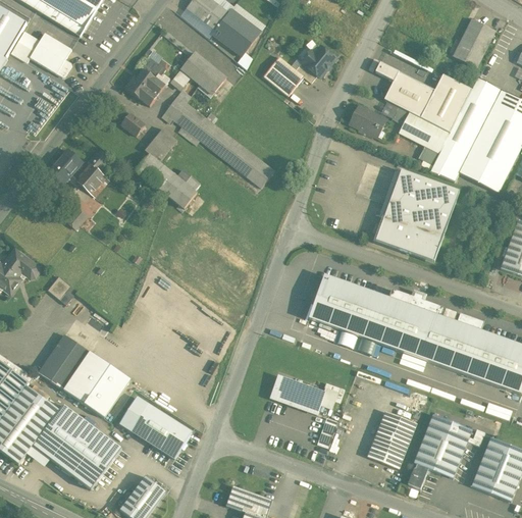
[(24,0),(81,34),(101,0),(24,0)]
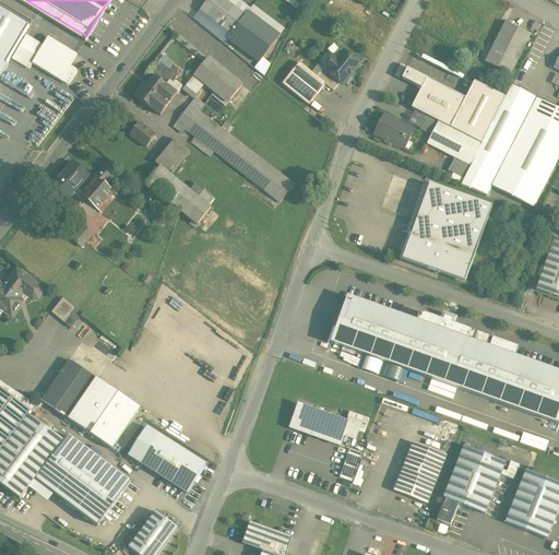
[(239,22),(211,0),(204,0),(200,7),(232,31),(232,32),(239,22)]
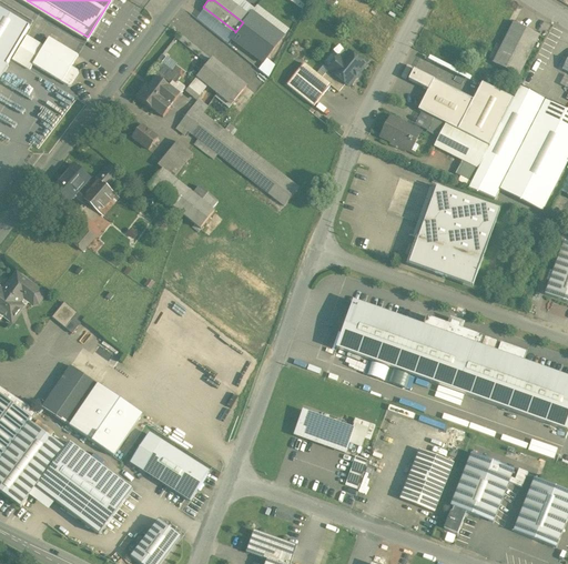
[(214,0),(243,22),(250,12),(234,0),(214,0)]
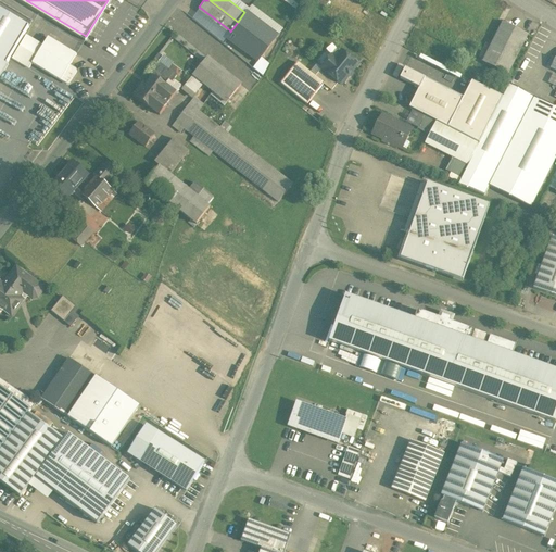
[(312,0),(311,1),(320,9),(326,0),(312,0)]
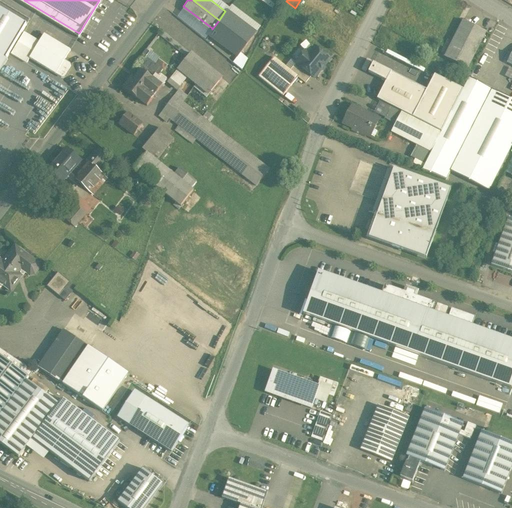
[(0,67),(7,56),(6,55),(9,50),(26,21),(0,5),(0,67)]
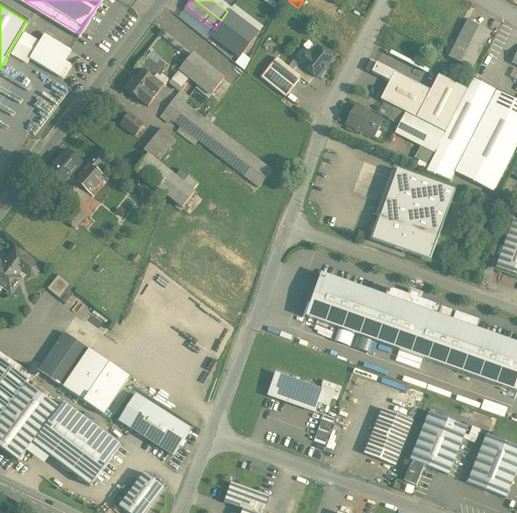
[(221,20),(214,29),(214,28),(211,32),(240,55),(259,30),(229,8),(227,11),(221,20)]
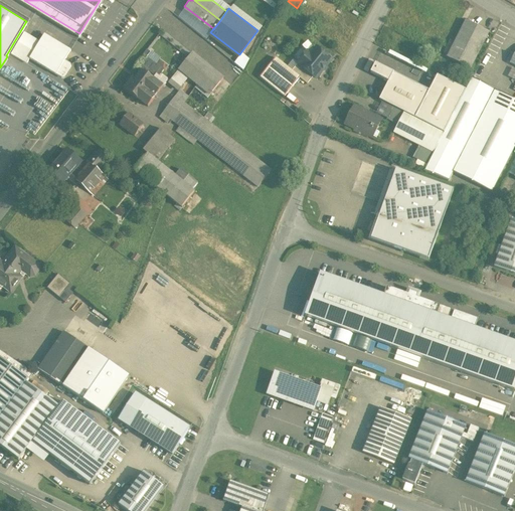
[(466,17),(447,54),(470,65),(488,28),(466,17)]
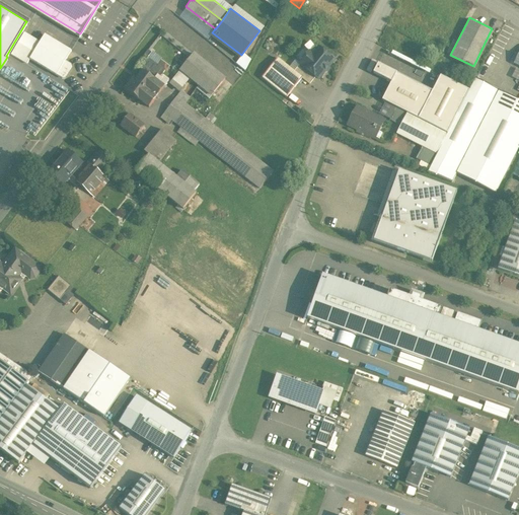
[(40,39),(24,29),(11,51),(26,61),(29,56),(40,39)]
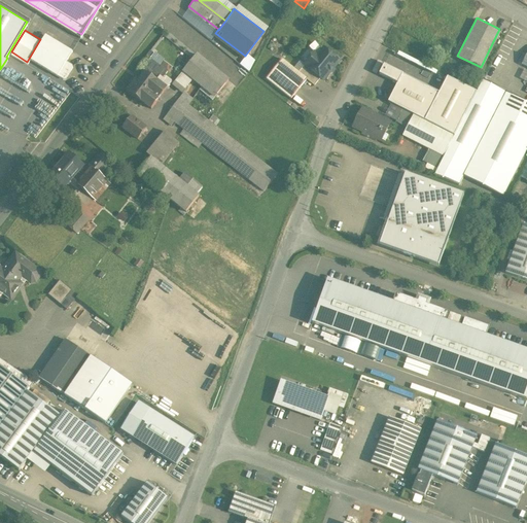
[(72,48),(45,32),(40,39),(30,57),(63,76),(67,75),(72,66),(72,63),(66,59),(72,48)]
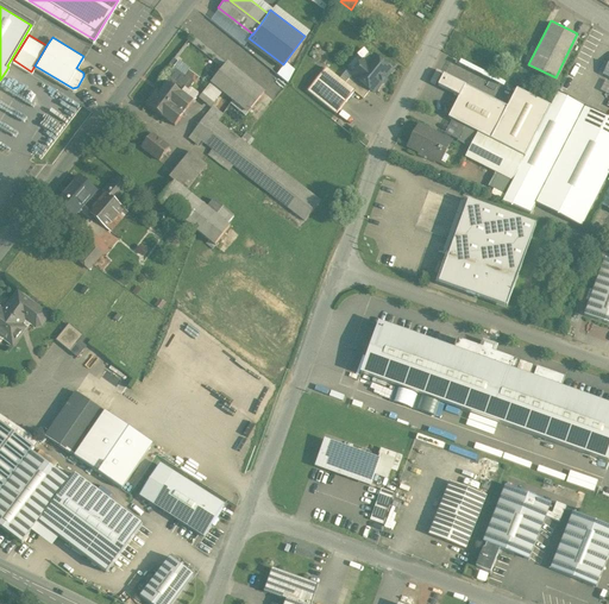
[(391,67),(374,52),(368,61),(363,57),(352,71),(370,86),(374,88),(381,81),(384,80),(385,77),(385,74),(391,67)]
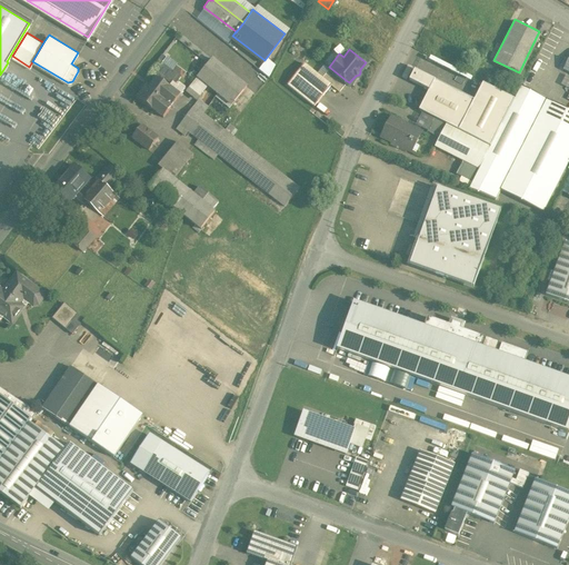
[(247,83),(212,55),(198,72),(209,82),(231,101),(247,83)]
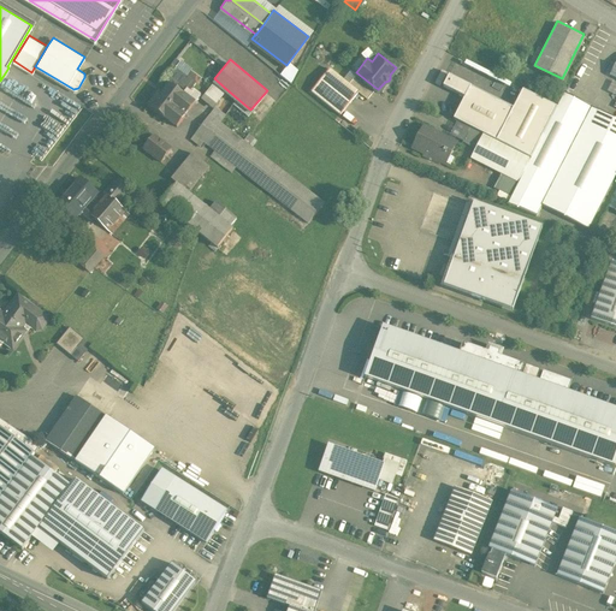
[(196,81),(176,65),(165,78),(167,81),(169,79),(185,94),(189,89),(196,81)]
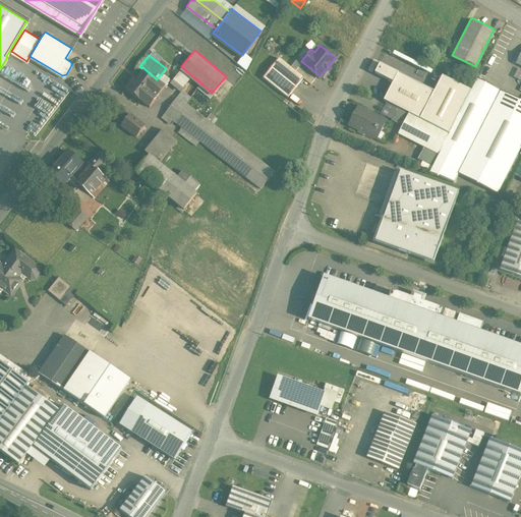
[(295,68),(279,55),(264,74),(288,95),(303,75),(294,68),(295,68)]
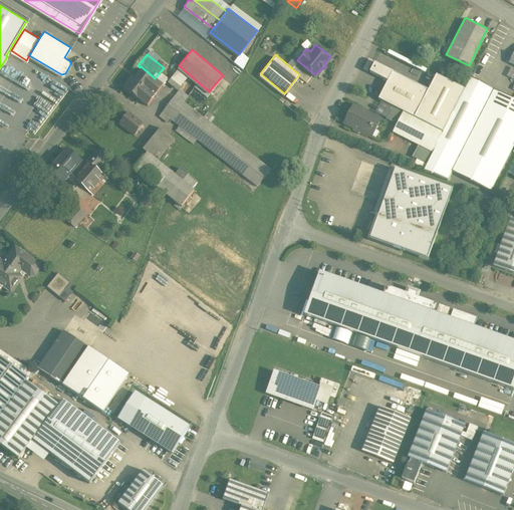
[(393,69),(374,59),(369,69),(388,78),(378,95),(381,97),(393,102),(403,108),(415,114),(428,87),(393,69)]
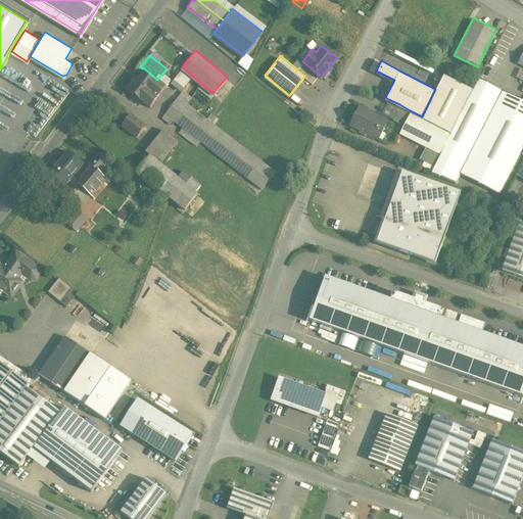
[(318,74),(302,61),(296,68),(295,68),(304,76),(312,82),(318,74)]
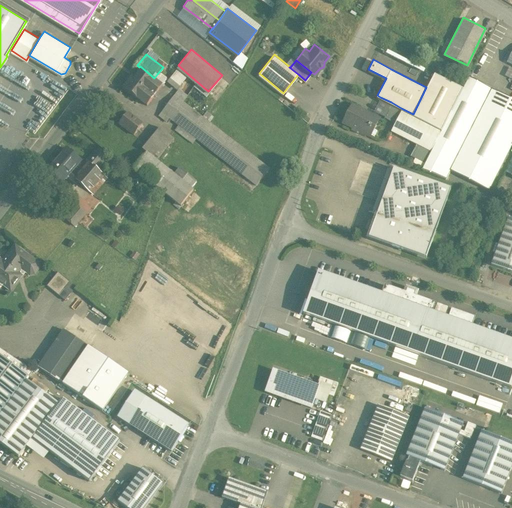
[(19,81),(11,97),(41,113),(55,87),(36,76),(38,72),(24,65),(16,80),(19,81)]
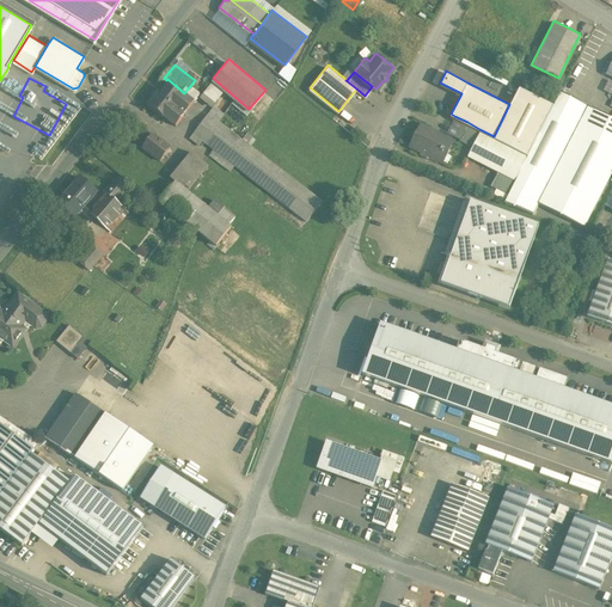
[(225,89),(213,78),(200,94),(210,105),(225,89)]
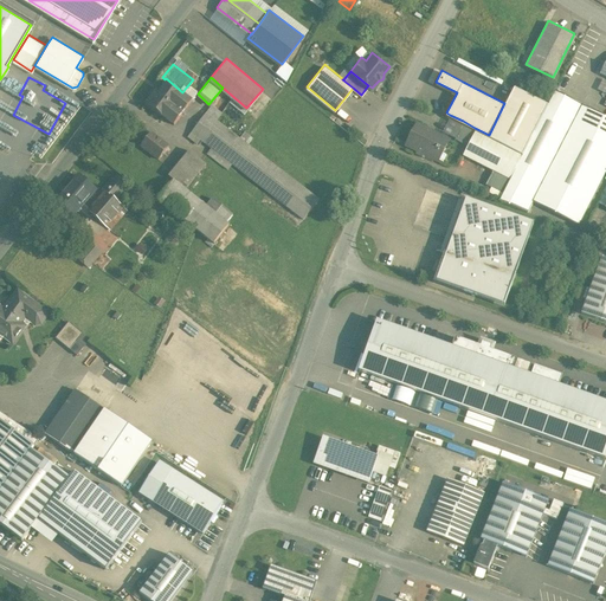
[(182,92),(166,78),(165,79),(159,89),(155,86),(146,99),(174,122),(192,98),(182,92)]
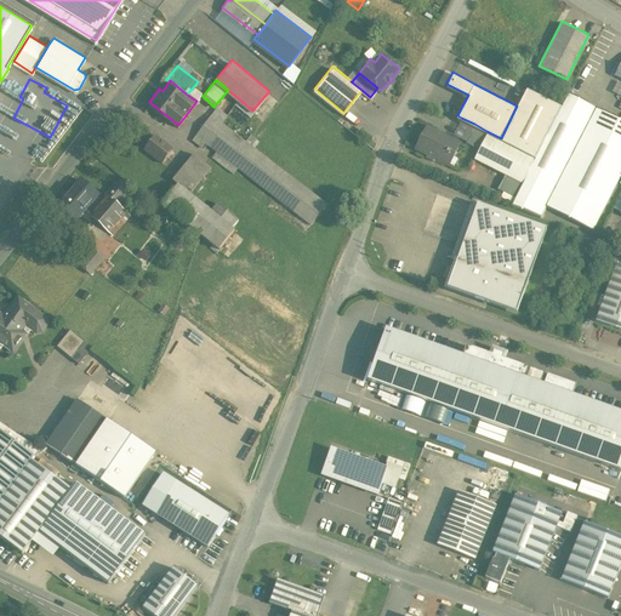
[(562,104),(527,86),(517,106),(501,138),(511,143),(535,155),(562,104)]
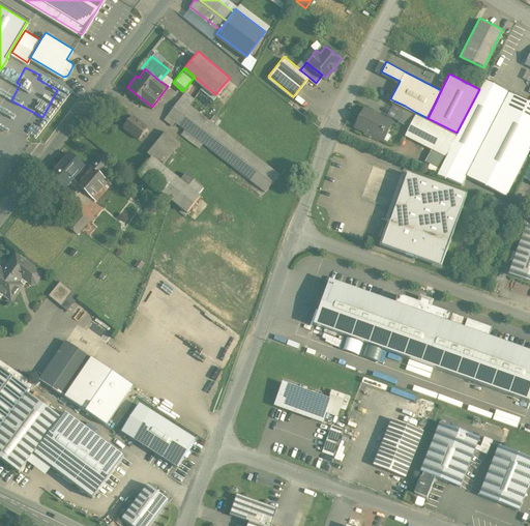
[(172,80),(167,76),(165,78),(163,77),(159,81),(168,86),(172,80)]
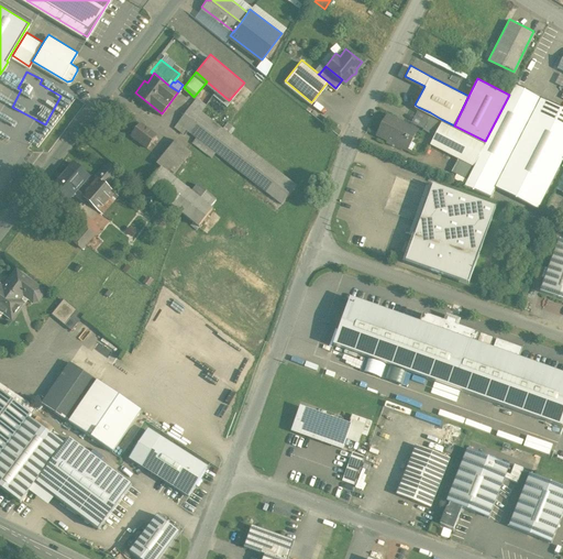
[(485,141),(475,162),(467,176),(465,181),(463,184),(489,195),(495,185),(537,207),(562,155),(562,106),(516,81),(509,95),(485,141)]
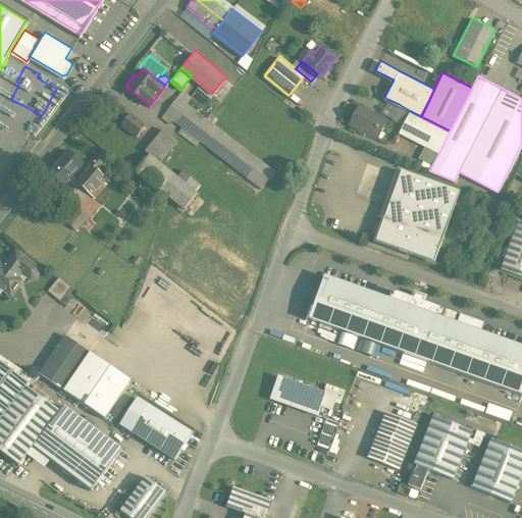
[(191,96),(181,89),(177,95),(187,101),(191,96)]
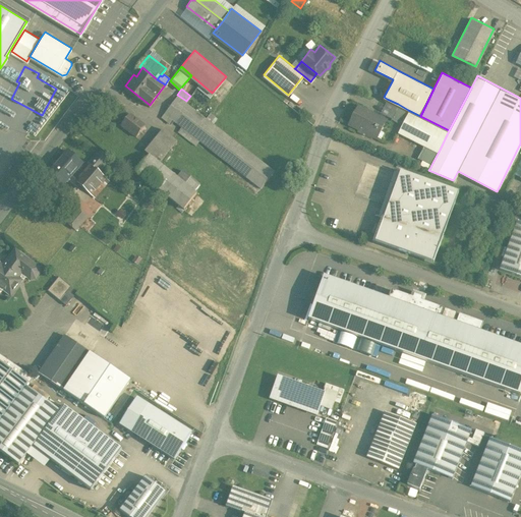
[(186,101),(177,95),(164,111),(169,115),(181,125),(199,138),(261,186),(274,169),(207,117),(186,101)]
